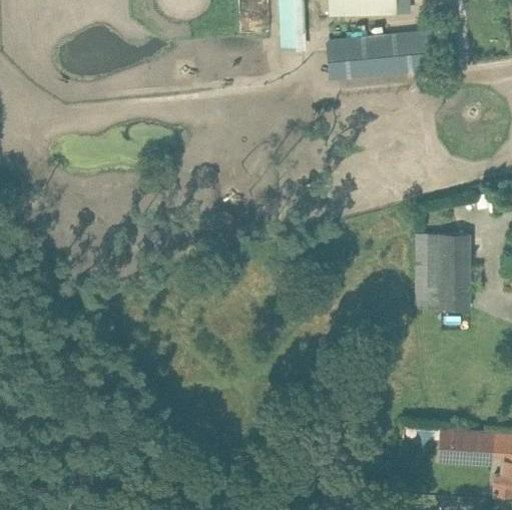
[(306,47),(304,0),(279,0),(280,47),(306,47)]
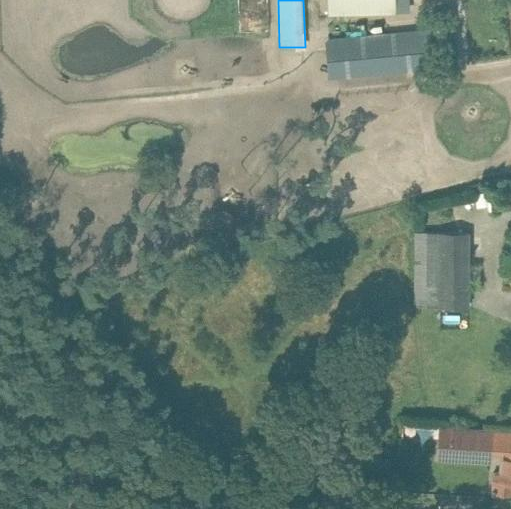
[(324,0),(325,17),(408,12),(407,0),(324,0)]
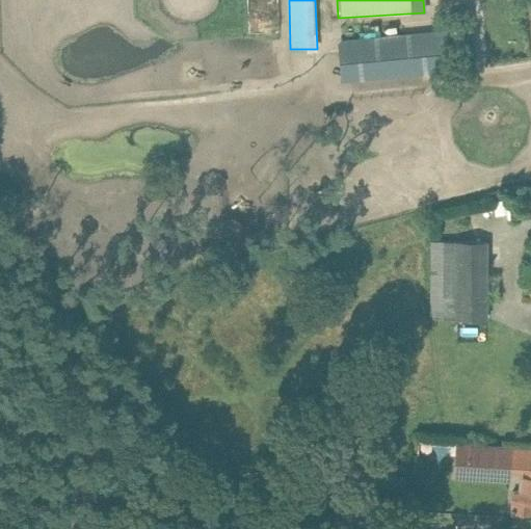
[(339,43),(343,85),(448,74),(444,31),(339,43)]
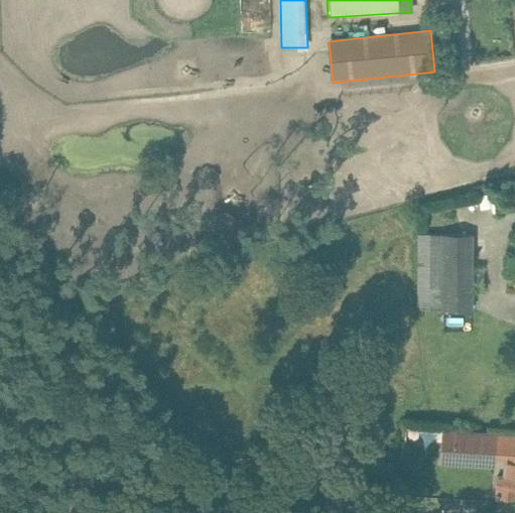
[(429,237),(429,310),(471,310),(471,237),(429,237)]
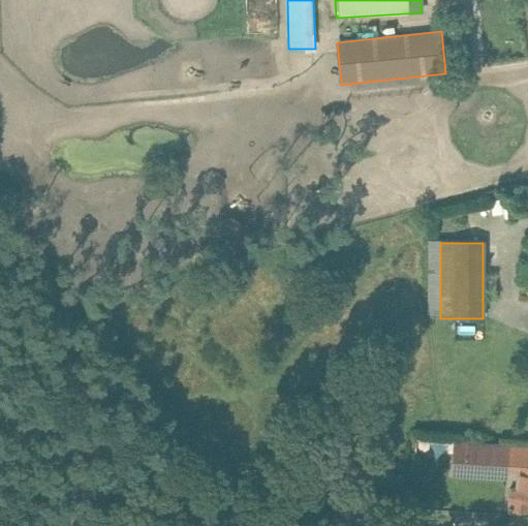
[(454,445),(452,475),(506,477),(507,463),(508,447),(454,445)]
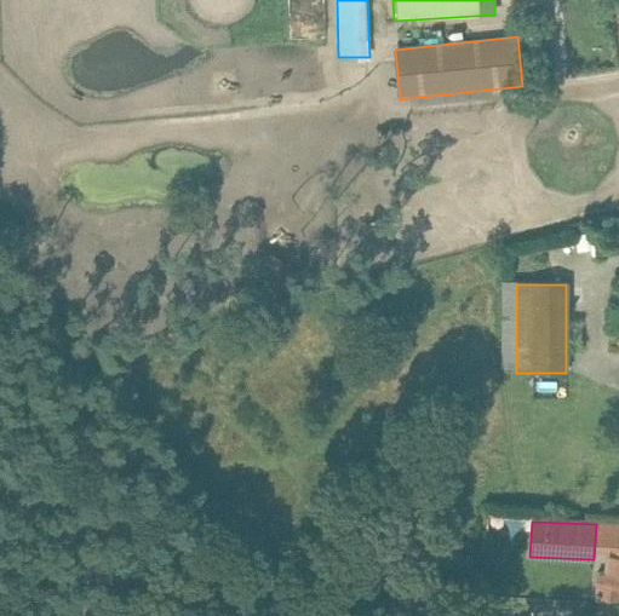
[(596,574),(594,596),(599,596),(599,599),(618,600),(618,539),(608,539),(608,543),(606,575),(596,574)]
